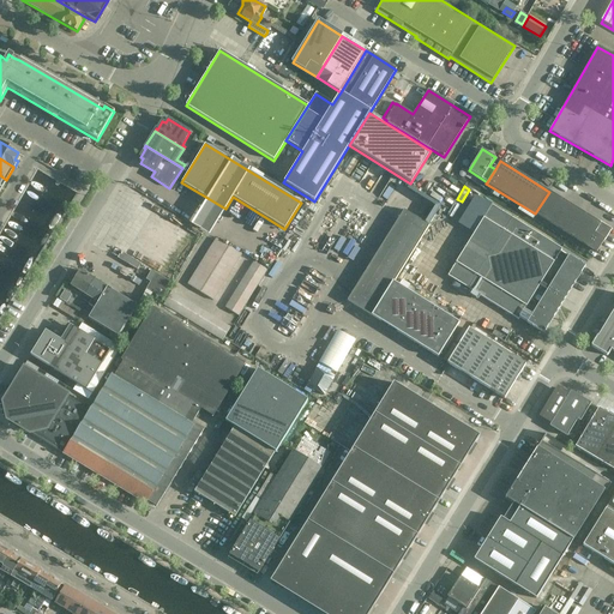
[(549,192),(535,214),(560,229),(584,244),(584,245),(596,252),(611,229),(549,192)]
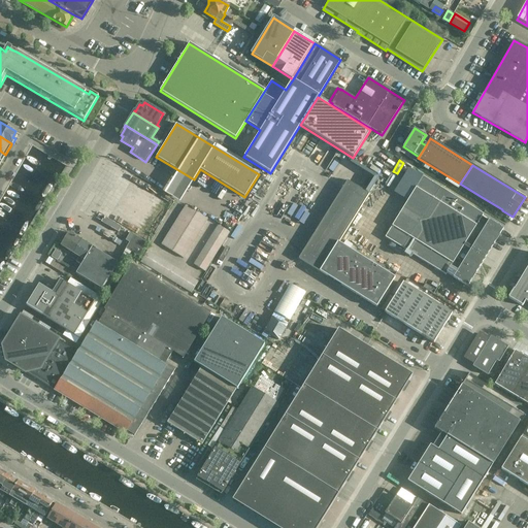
[(460,184),(448,175),(444,180),(479,201),(482,197),(460,184)]
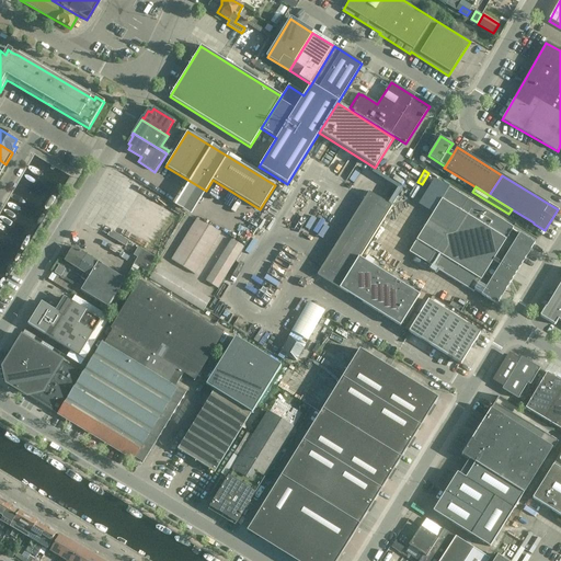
[(409,252),(427,264),(473,293),(474,290),(482,294),(481,295),(496,305),(535,243),(519,233),(518,235),(512,230),(514,228),(448,187),(409,252)]
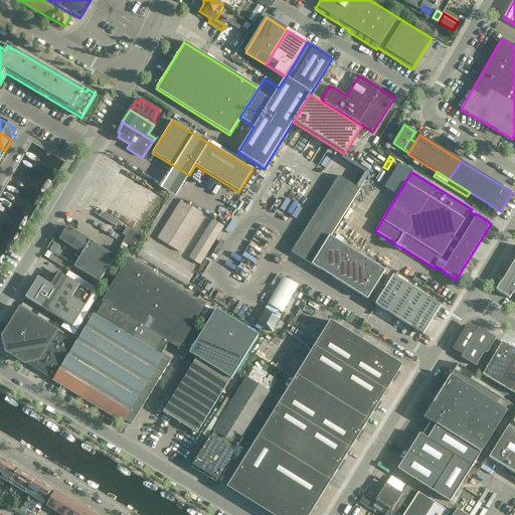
[(312,265),(367,300),(385,272),(330,237),(360,189),(338,176),(291,252),(312,265)]
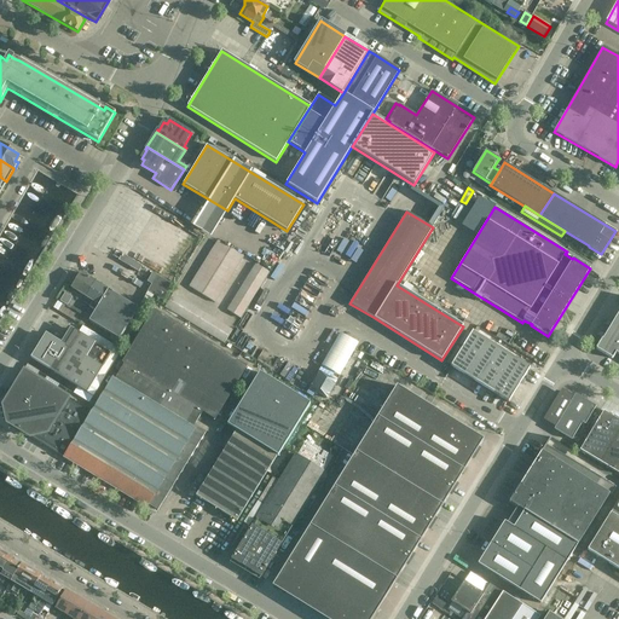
[(230,249),(218,241),(213,248),(226,255),(230,249)]
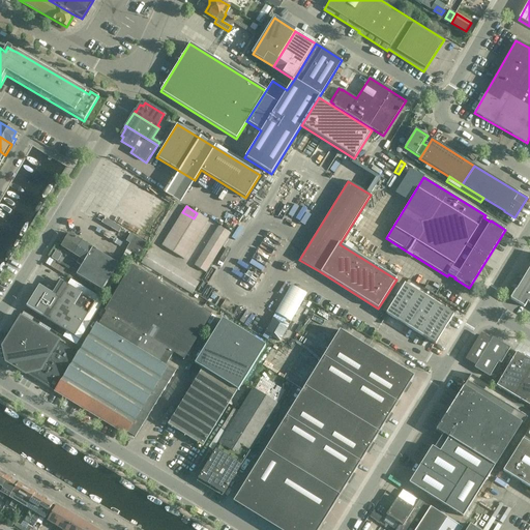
[(179,217),(189,225),(194,218),(182,212),(179,217)]
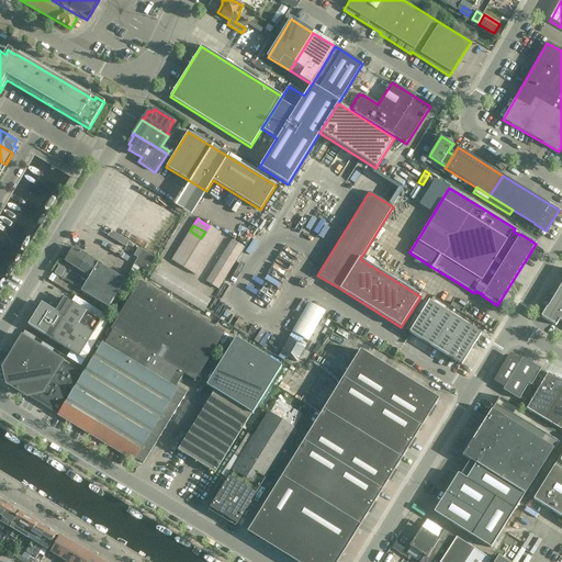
[(205,232),(217,239),(221,233),(209,226),(205,232)]
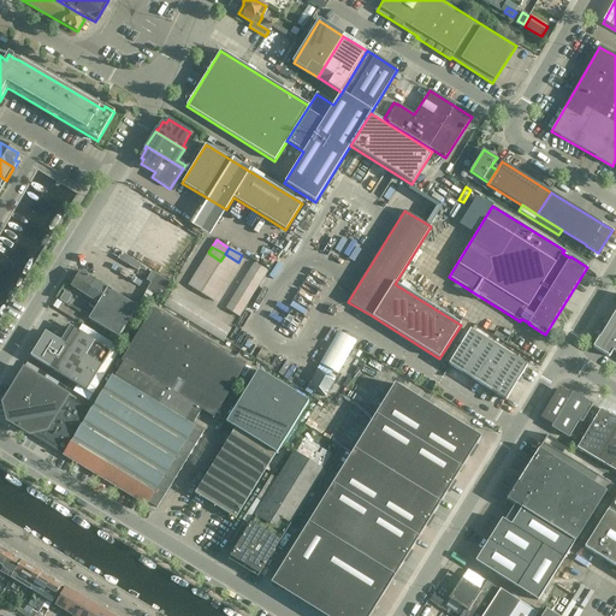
[(138,270),(142,264),(123,252),(118,258),(138,270)]
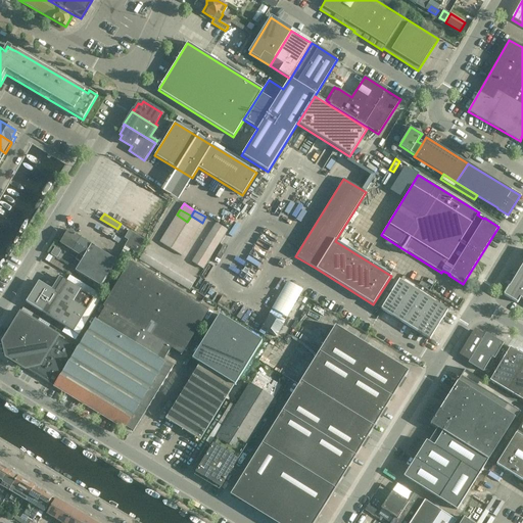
[(173,221),(184,227),(187,222),(177,215),(173,221)]
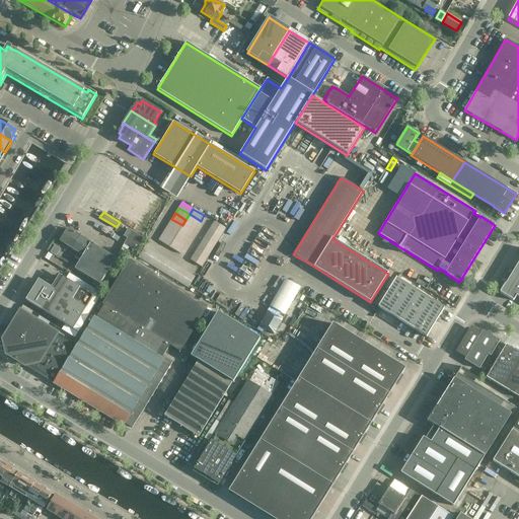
[(186,220),(197,226),(201,221),(190,214),(186,220)]
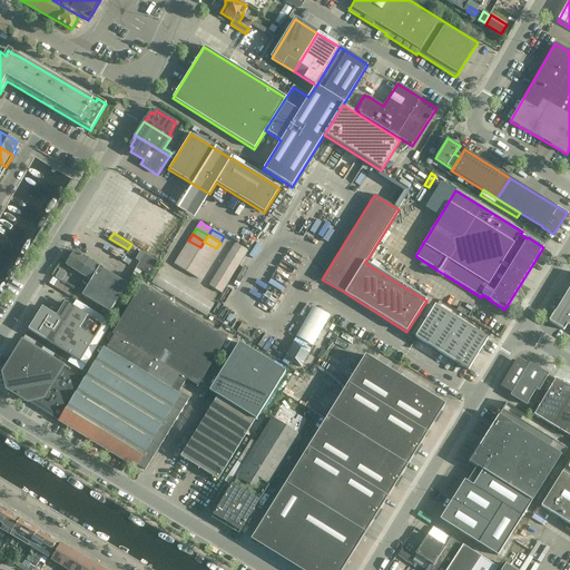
[(185,246),(197,254),(200,247),(188,241),(185,246)]
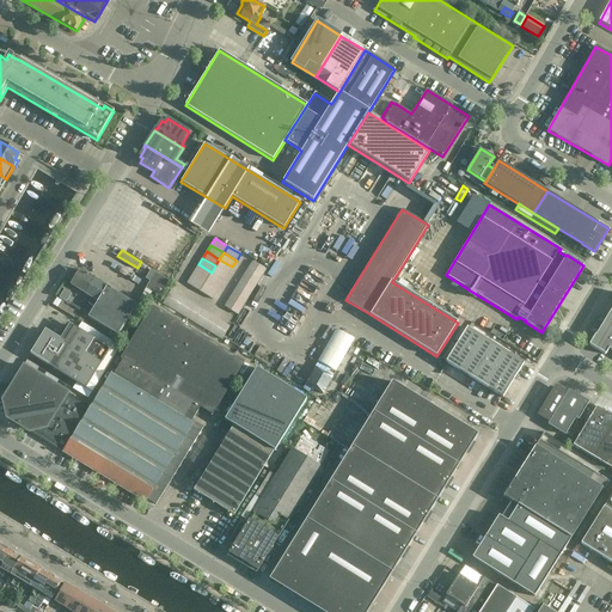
[(215,265),(228,274),(232,267),(219,259),(215,265)]
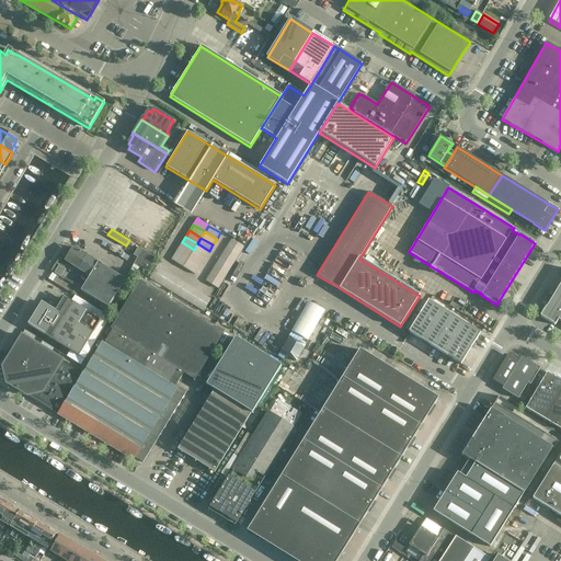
[(228,245),(240,253),(243,247),(231,240),(228,245)]
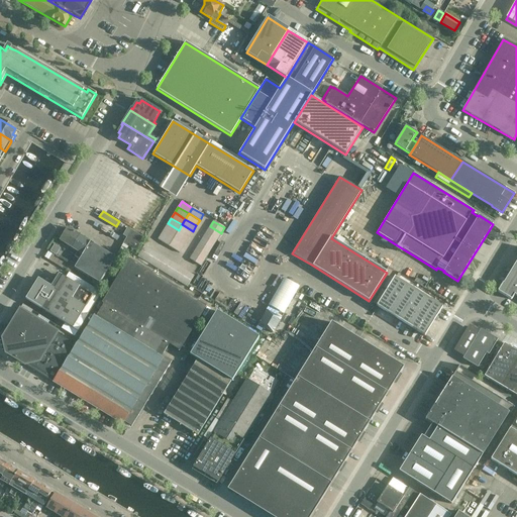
[(165,229),(175,235),(179,230),(168,223),(165,229)]
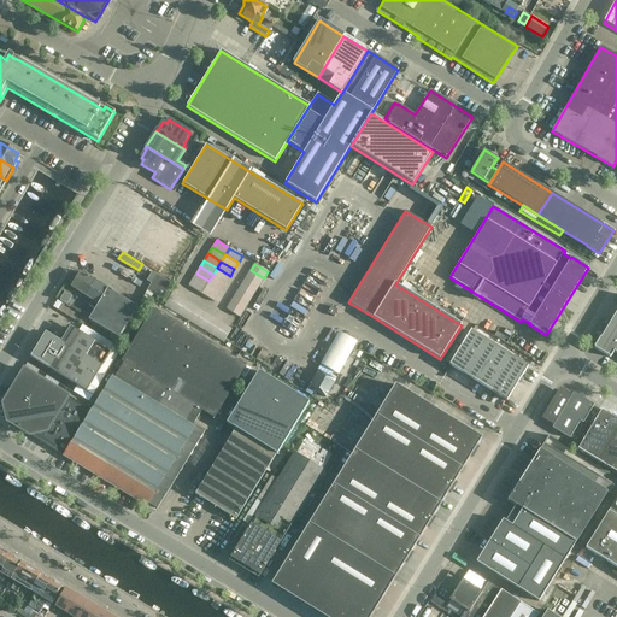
[(213,275),(225,282),(230,276),(217,268),(213,275)]
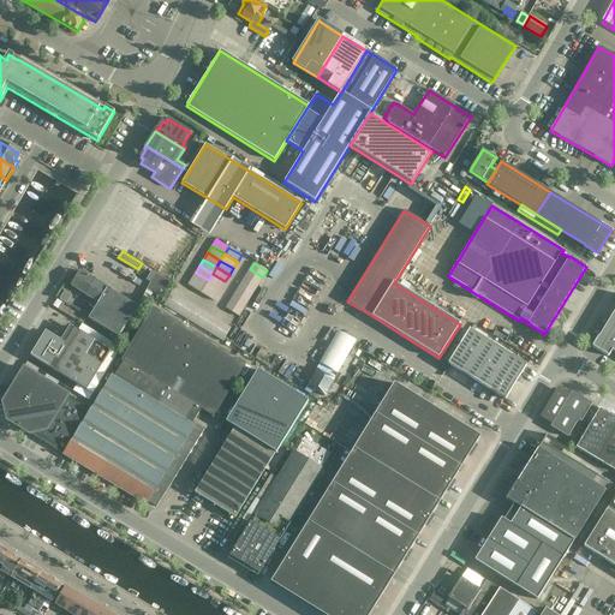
[(263,278),(250,269),(245,276),(258,284),(263,278)]
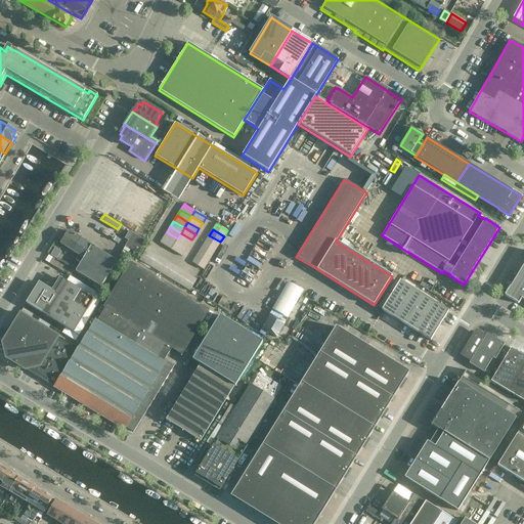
[(267,229),(247,260),(258,267),(261,262),(254,258),(258,253),(264,257),(275,241),(271,237),(273,233),(267,229)]
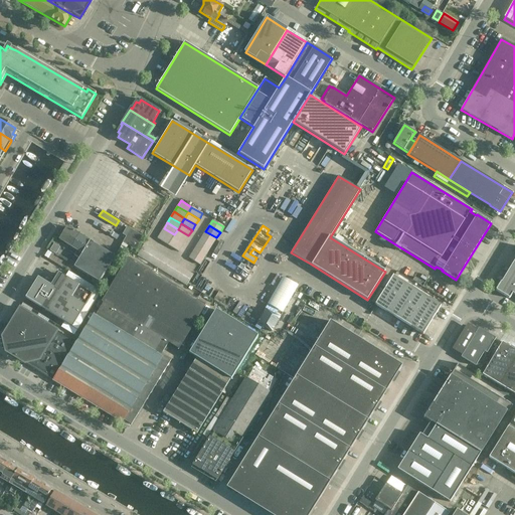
[(82,253),(90,241),(67,227),(59,239),(82,253)]
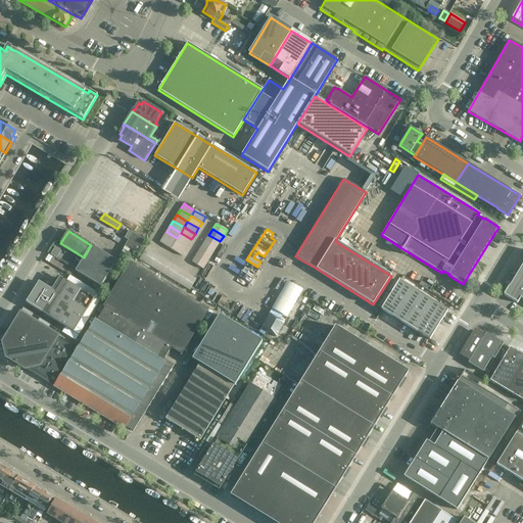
[(167,232),(162,237),(174,244),(177,238),(167,232)]
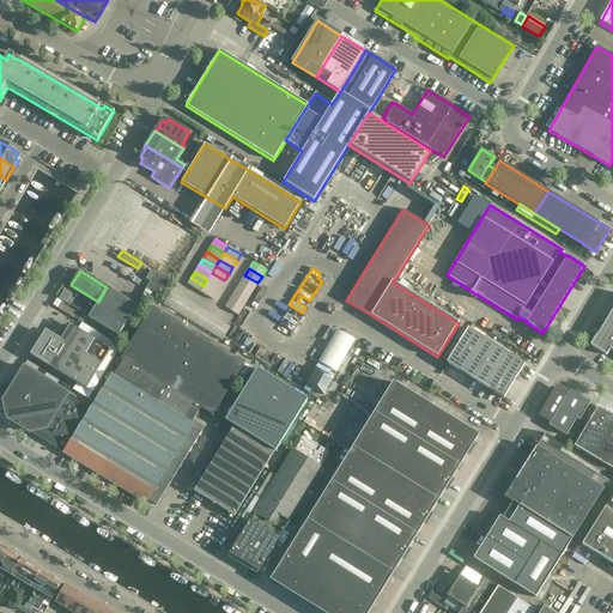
[(207,279),(220,287),(224,280),(212,273),(207,279)]
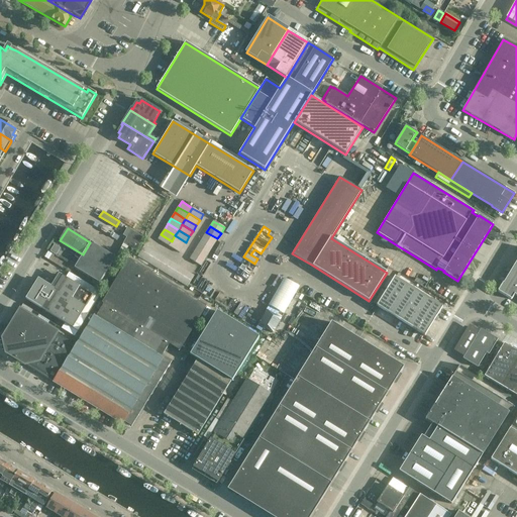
[(126,245),(130,247),(136,250),(143,237),(133,231),(126,245)]
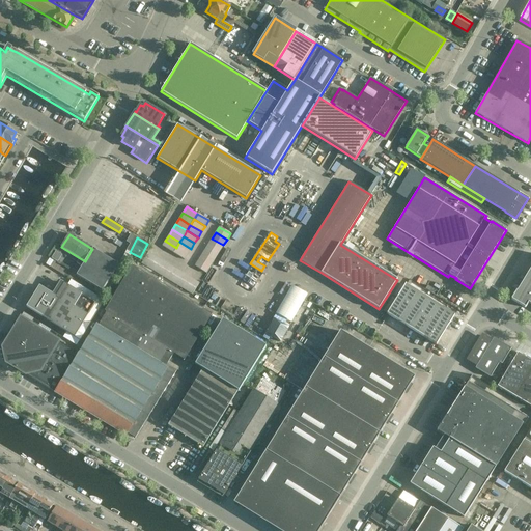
[(223,245),(212,239),(208,244),(220,251),(223,245)]
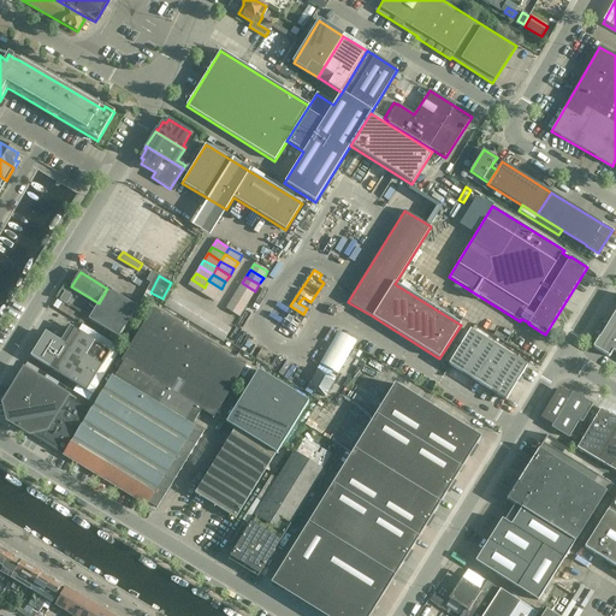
[(205,288),(191,279),(188,286),(200,294),(205,288)]
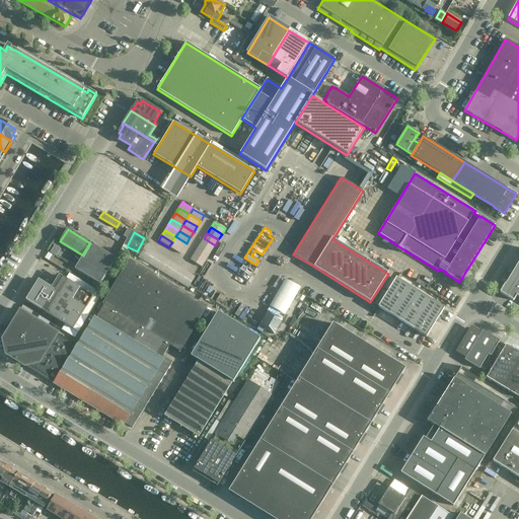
[(183,248),(187,243),(175,236),(172,242),(183,248)]
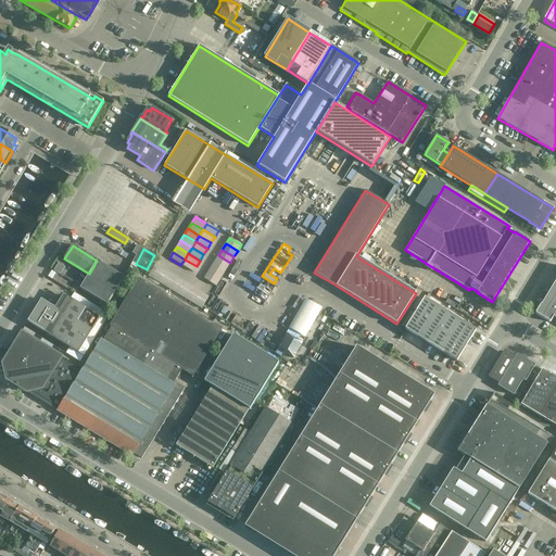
[(230,263),(218,255),(215,262),(226,268),(230,263)]
